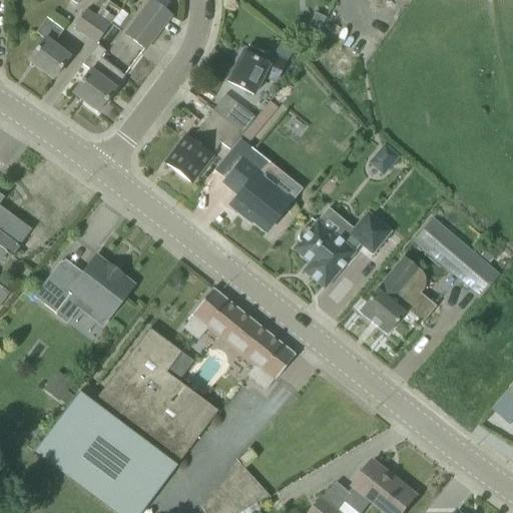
[(106,1),(95,17),(86,10),(74,26),(96,42),(119,10),(106,1)]
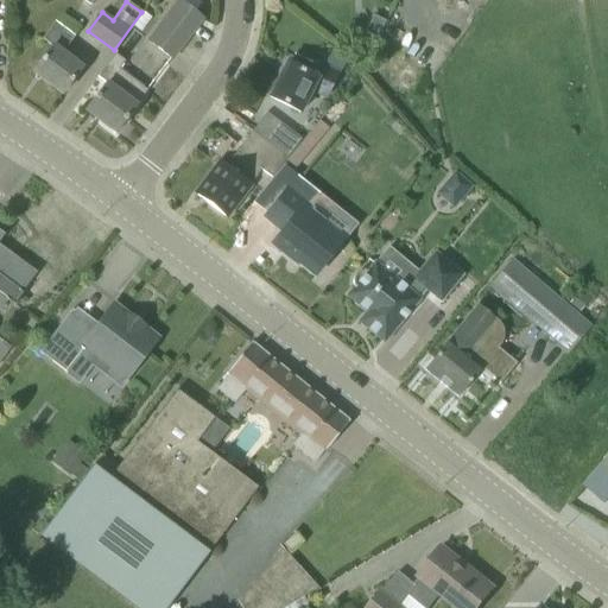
[(183,44),(202,19),(177,1),(147,42),(152,45),(171,59),(183,44)]
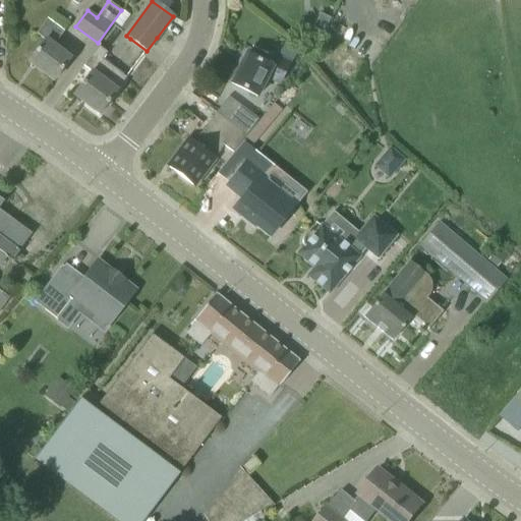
[(36,33),(45,40),(27,62),(53,81),(70,59),(53,45),(69,23),(55,13),(49,20),(47,18),(36,33)]
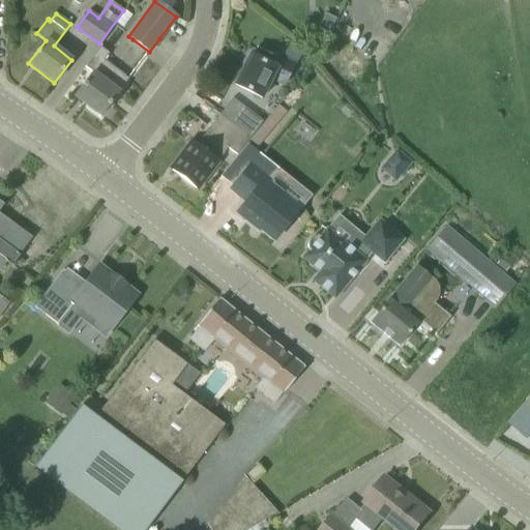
[(85,67),(92,72),(74,97),(75,98),(75,97),(99,116),(99,117),(101,116),(100,115),(107,106),(108,107),(118,92),(128,80),(127,79),(104,60),(108,54),(100,48),(85,67)]
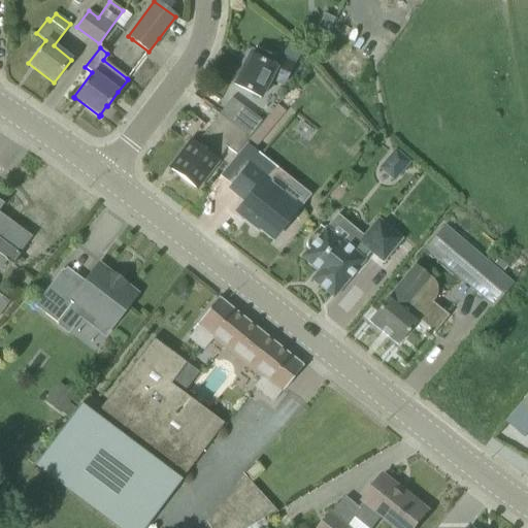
[(277,55),(271,66),(249,55),(234,85),(260,98),(270,79),(284,87),(295,64),(277,55)]
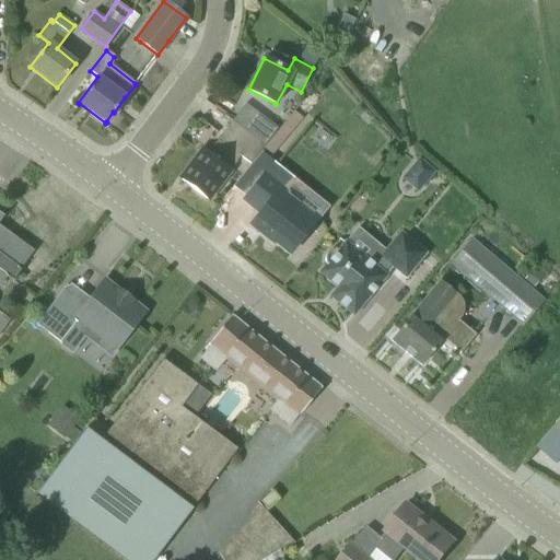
[(245,104),(231,123),(264,148),(279,130),(263,117),(245,104)]
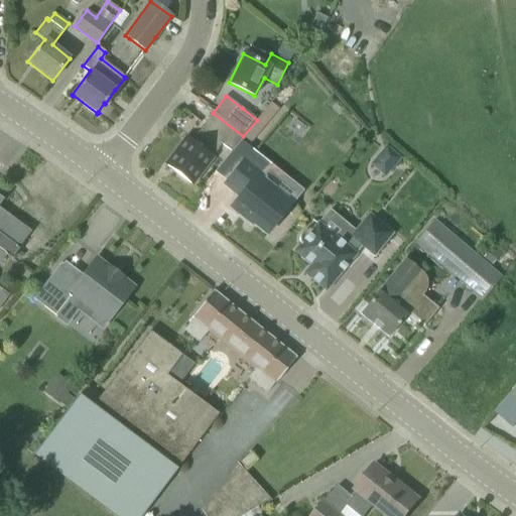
[(231,150),(243,136),(213,113),(191,141),(185,137),(174,152),(176,153),(167,166),(189,183),(200,170),(202,172),(215,155),(213,153),(221,142),(231,150)]
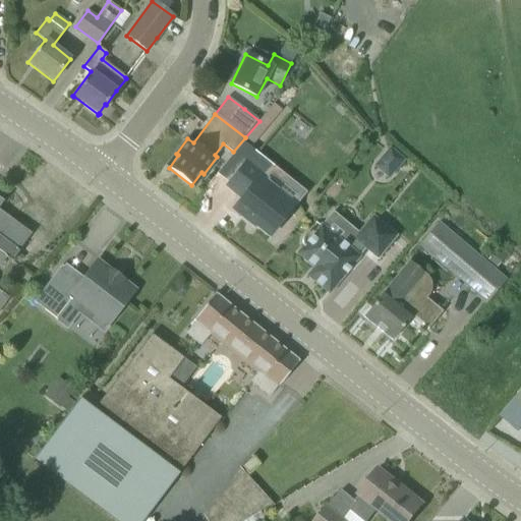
[(393,173),(404,160),(390,148),(379,161),(393,173)]
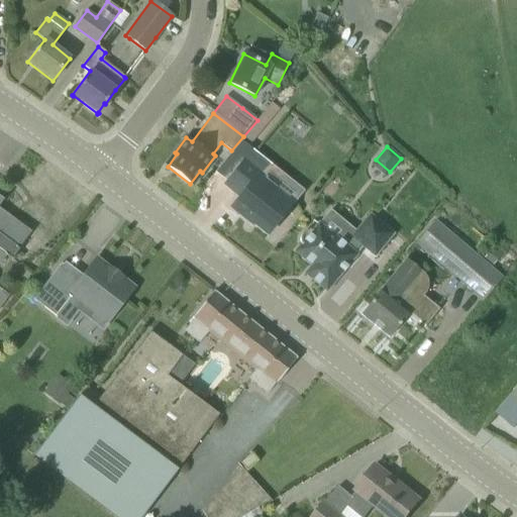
[(294,201),(243,161),(225,185),(240,197),(231,208),(251,225),(253,223),(268,234),(294,201)]
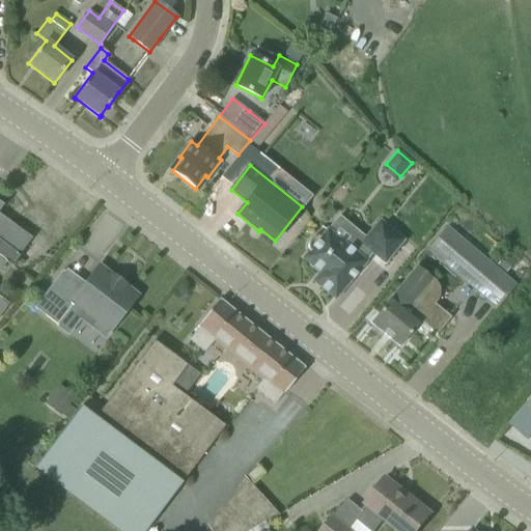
[(10,266),(16,259),(30,239),(7,222),(5,225),(0,221),(0,207),(2,205),(3,206),(4,205),(0,202),(0,257),(7,263),(10,266)]
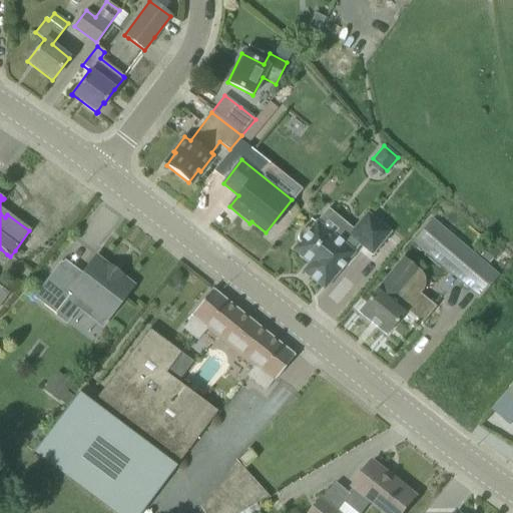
[(324,290),(360,244),(373,255),(392,232),(368,212),(342,243),(317,221),(311,229),(300,231),(299,243),(293,250),(309,264),(303,272),(324,290)]
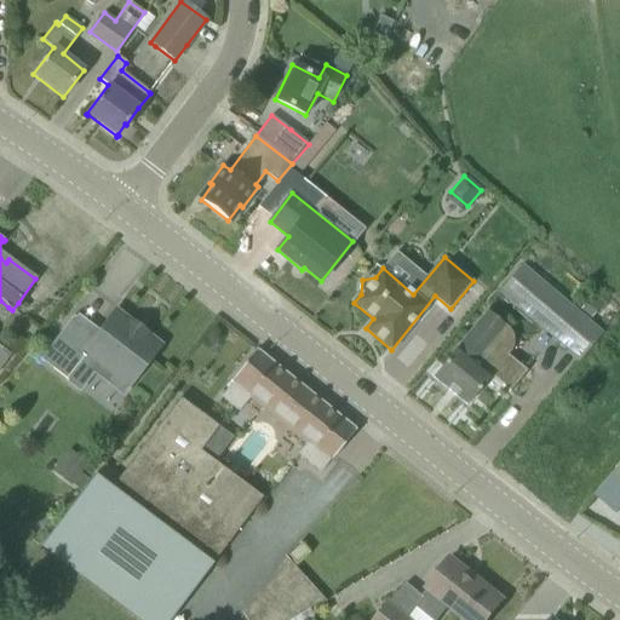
[(517,267),(498,291),(578,357),(597,333),(517,267)]
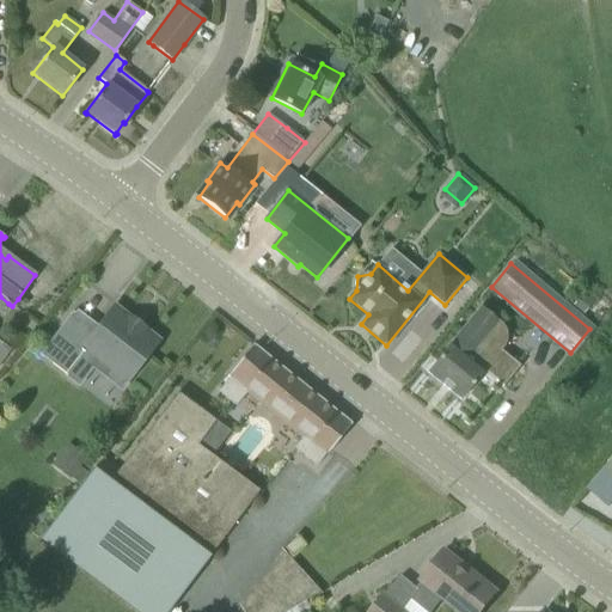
[(585,292),(573,306),(582,314),(594,301),(585,292)]
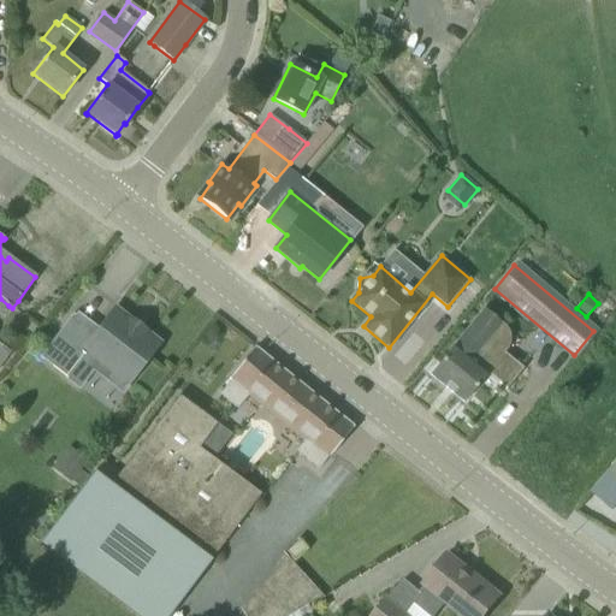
[(73,314),(40,357),(67,379),(66,380),(80,390),(94,372),(122,394),(160,344),(142,330),(141,332),(131,324),(132,323),(114,308),(95,332),(73,314)]
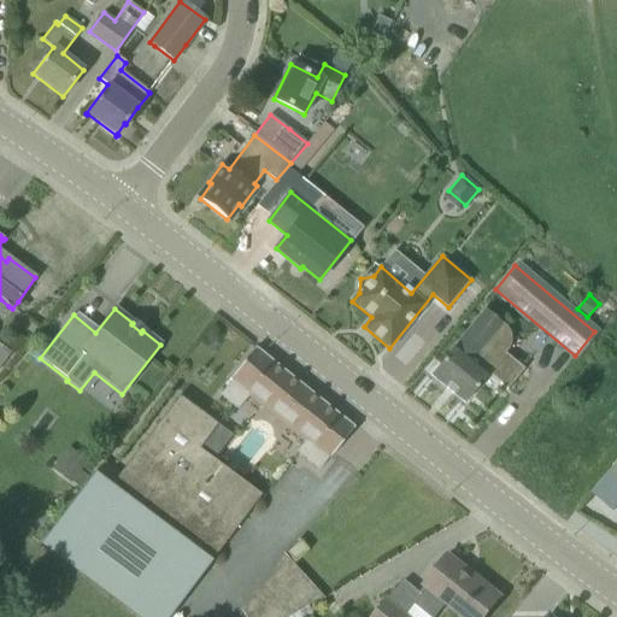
[(503,325),(485,310),(430,376),(464,403),(488,374),(507,389),(524,369),(491,341),(503,325)]
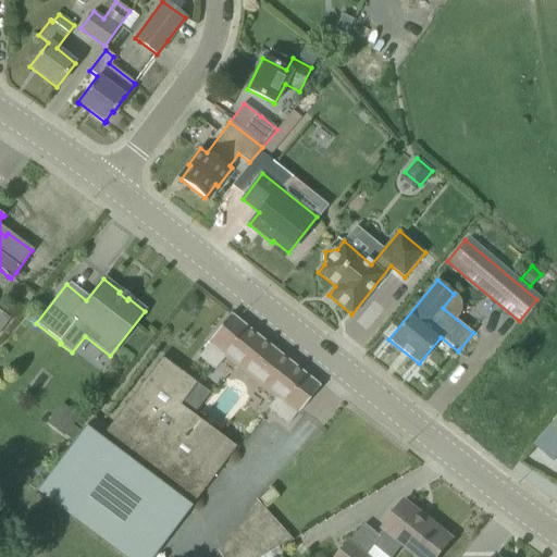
[(0,331),(10,318),(0,310),(0,331)]
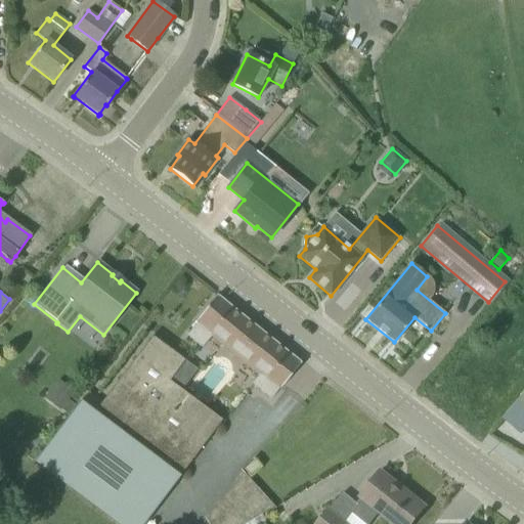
[(216,296),(204,311),(197,320),(198,321),(186,336),(202,348),(213,334),(238,354),(258,330),(216,296)]
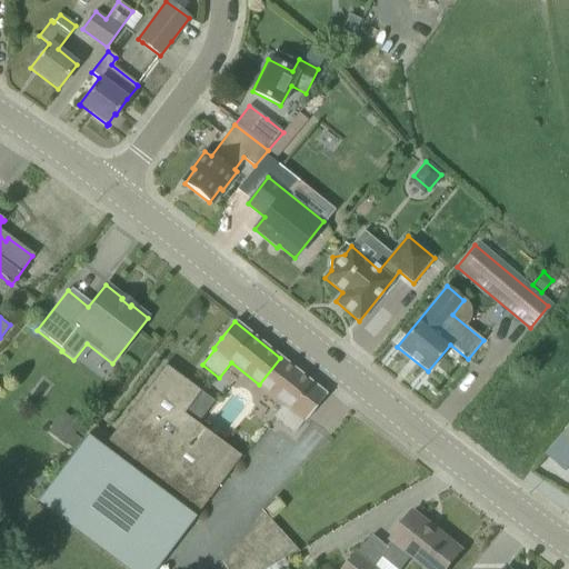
[(280,358),(259,385),(283,405),(273,417),(293,433),(303,421),(305,421),(327,395),(280,358)]
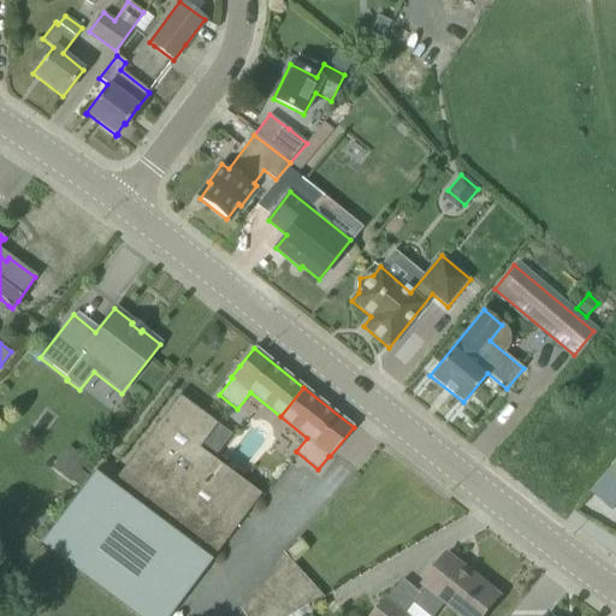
[(106,490),(111,484),(211,560),(261,495),(213,458),(231,436),(217,425),(217,424),(178,395),(118,475),(100,461),(89,477),(106,490)]
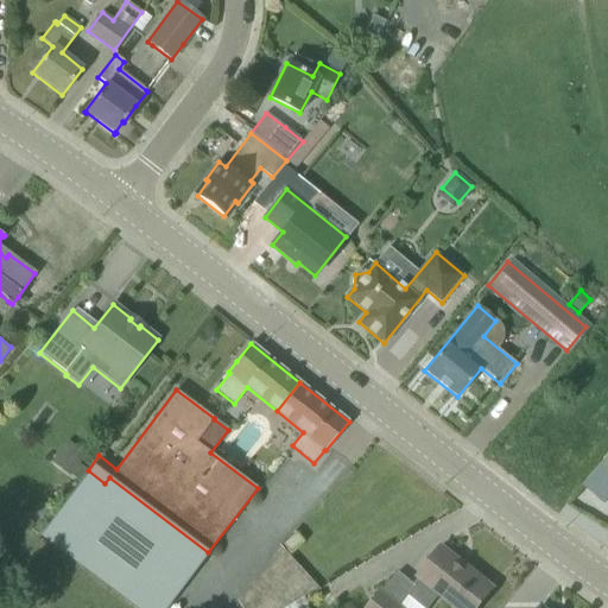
[(68,441),(51,462),(71,479),(88,457),(68,441)]
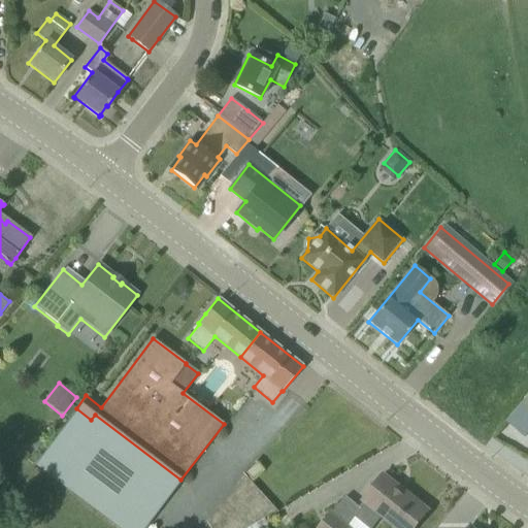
[(244,472),(252,481),(263,470),(256,463),(244,472)]
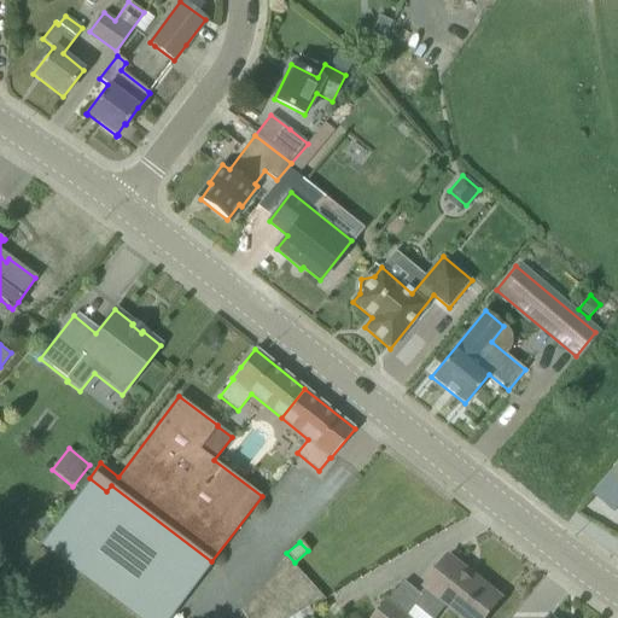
[(242,611),(245,617),(287,617),(324,599),(284,555),(242,611)]
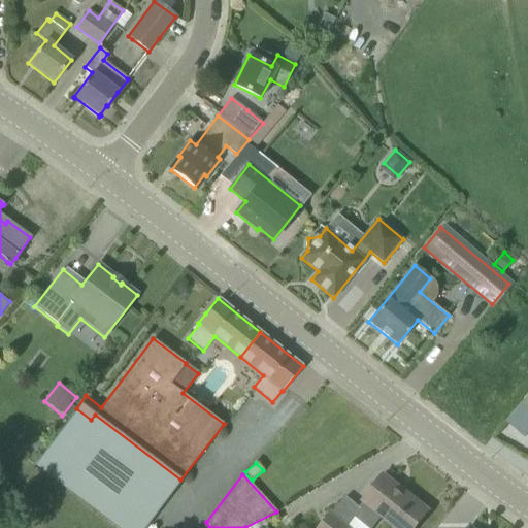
[(370,527),(382,516),(397,527),(415,527),(429,512),(384,475),(363,501),(366,503),(361,508),(345,497),(333,513),(331,512),(317,527),(350,527),(348,525),(355,517),(368,527),(370,527)]
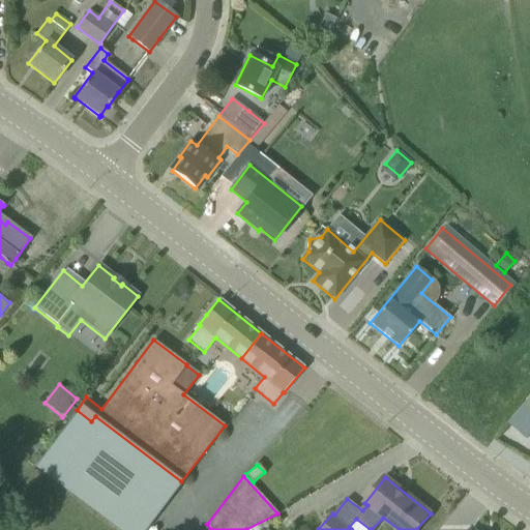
[(133,510),(142,529),(186,529),(167,492),(133,510)]
